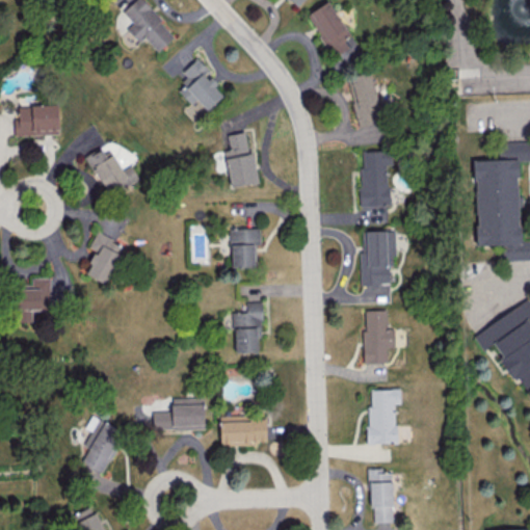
[(158,53),(176,36),(141,0),(137,0),(124,14),(134,25),(128,30),(141,44),(146,40),(158,53)]
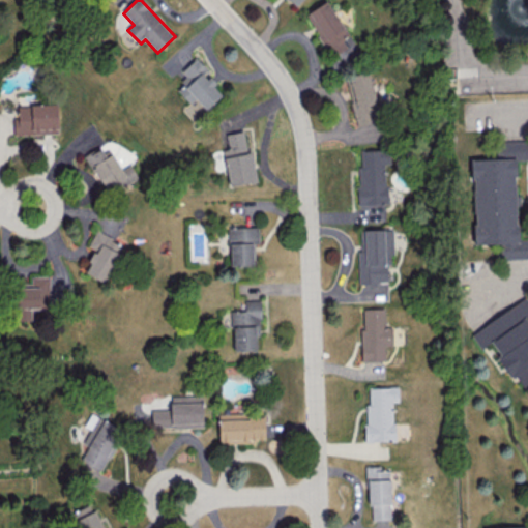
[(287,0),(295,8),(303,0),(287,0)]
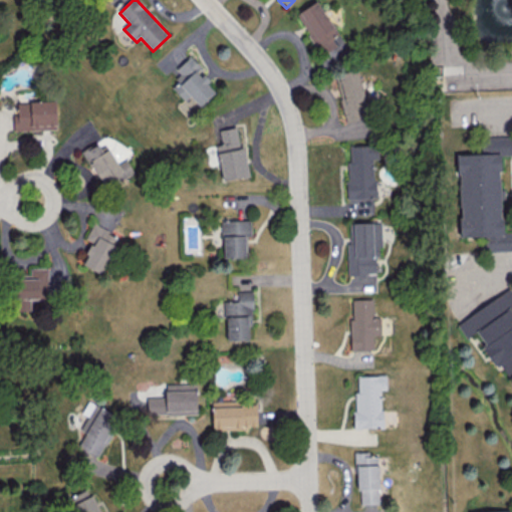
[(332,39),(339,35),(318,2),(297,15),(323,56),(338,47),(332,39)]
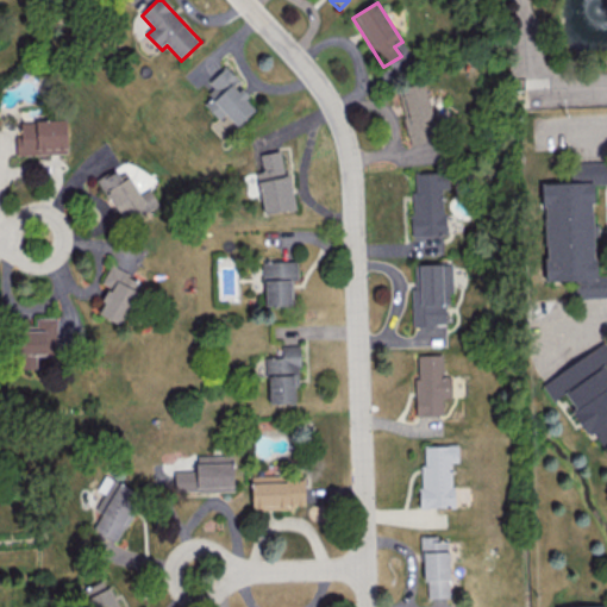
[(220,121),(227,116),(238,129),(257,111),(237,87),(241,83),(227,68),(210,83),(217,92),(204,104),(220,121)]
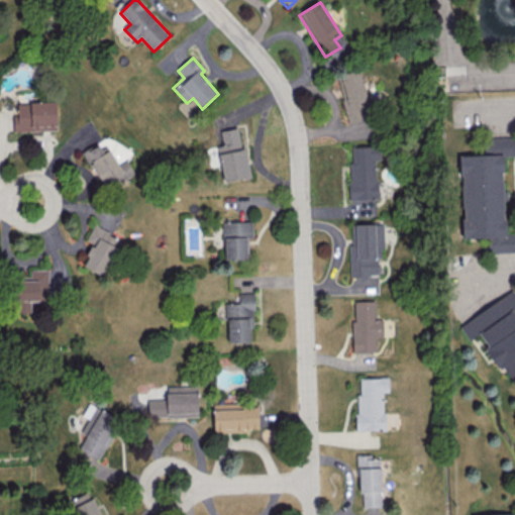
[(338,77),(350,125),(373,119),(361,71),(338,77)]
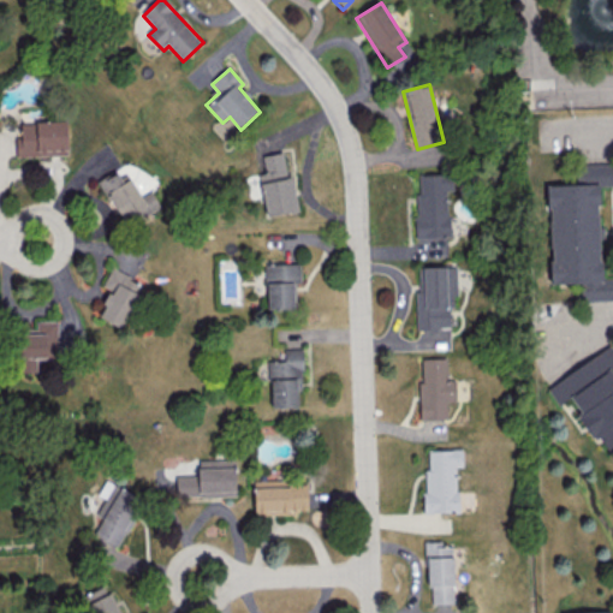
[(70,158),(69,123),(22,124),(23,137),(17,137),(18,159),(70,158)]
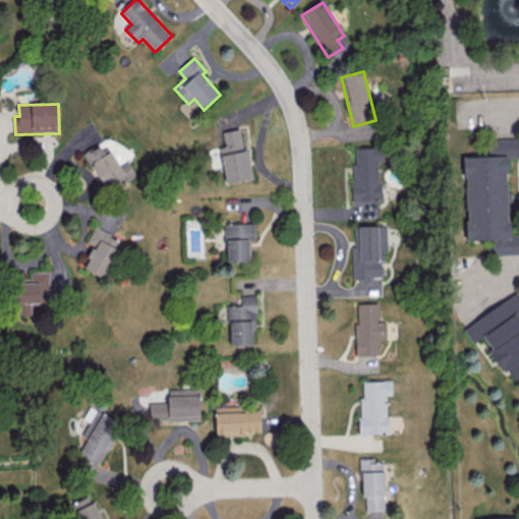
[(226,184),(251,181),(244,130),(224,133),(226,148),(221,149),(226,184)]
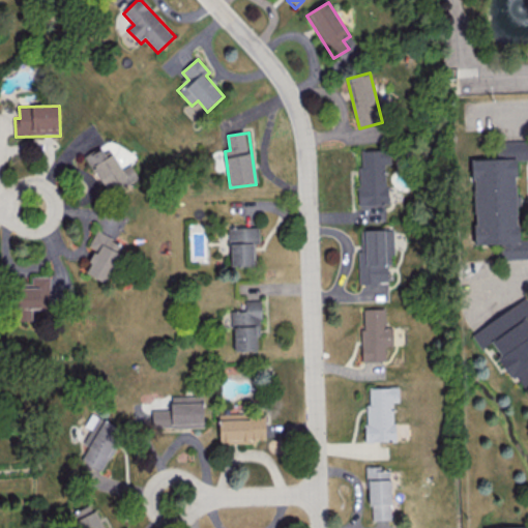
[(475,246),(501,245),(501,261),(527,260),(527,240),(519,241),(517,162),(527,160),(527,143),(497,143),(498,159),(474,160),(475,246)]
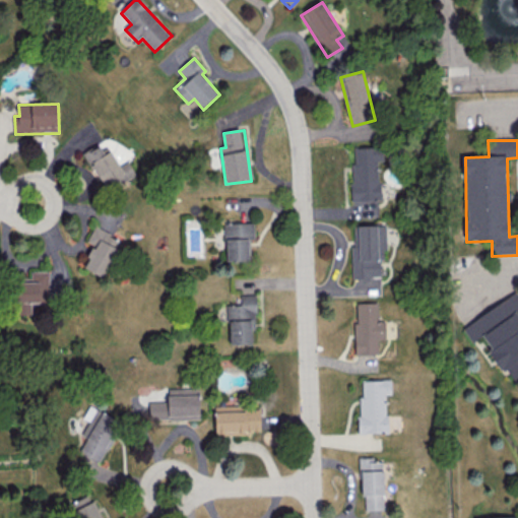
[(106,191),(136,175),(130,164),(121,169),(110,148),(104,152),(100,145),(85,153),(106,191)]
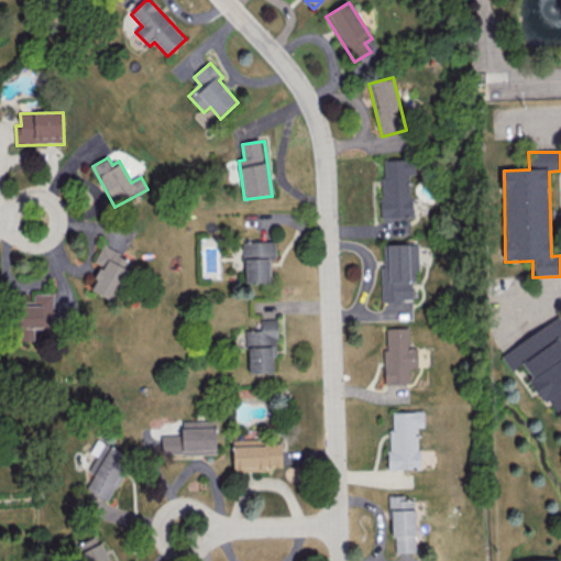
[(385,162),(385,179),(381,180),(383,220),(414,219),(411,176),(417,176),(416,160),(385,162)]
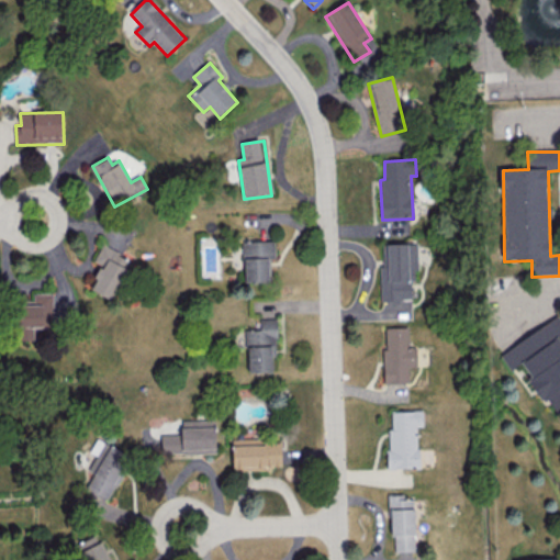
[(245,283),(270,283),(269,260),(276,260),(276,242),(244,243),(245,283)]
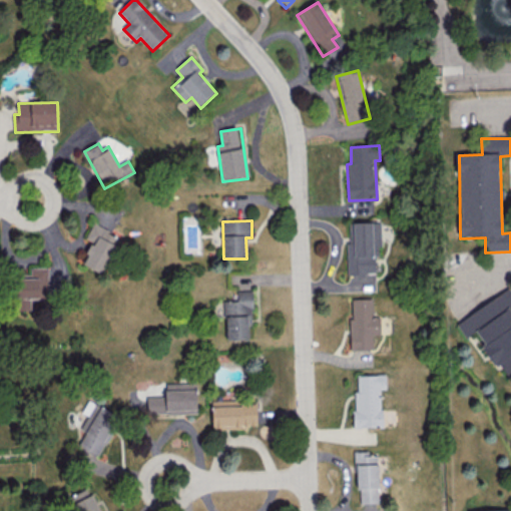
[(349,277),(381,276),(379,222),(354,223),(354,243),(348,244),(349,277)]
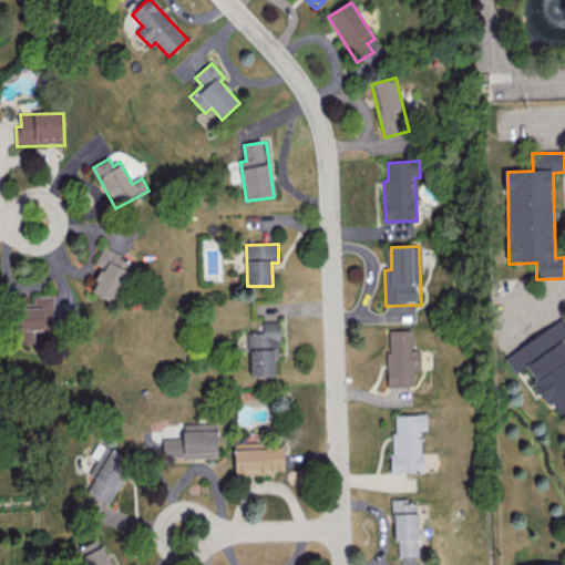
[(95,266),(103,269),(91,294),(114,304),(133,264),(103,249),(95,266)]
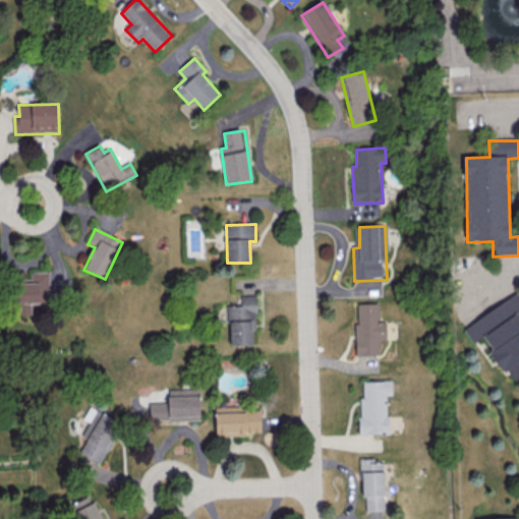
[(49,274),(33,274),(33,281),(15,281),(16,316),(33,316),(32,304),(49,304),(49,274)]
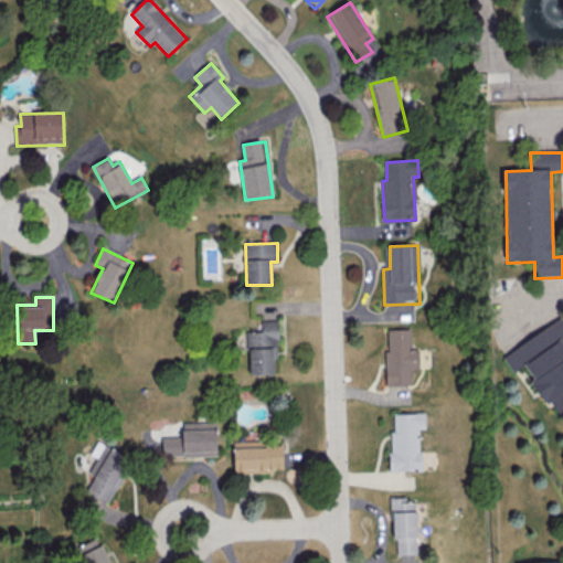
[(503,357),(513,373),(526,367),(534,381),(531,383),(545,405),(551,402),(560,415),(562,413),(562,320),(503,357)]
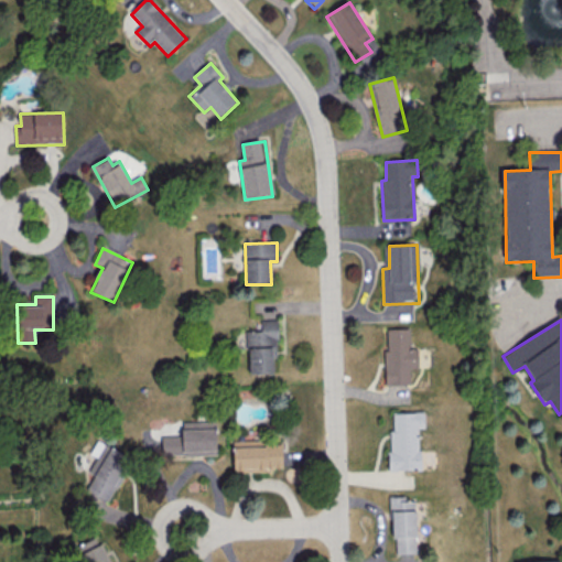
[(249,375),(278,375),(277,322),(261,322),(261,332),(249,332),(249,375)]
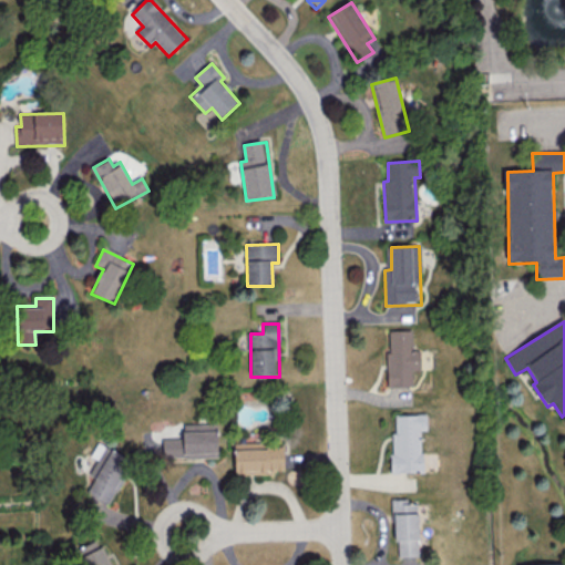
[(388,332),(389,388),(413,388),(413,371),(421,371),(421,352),(413,352),(413,331),(388,332)]
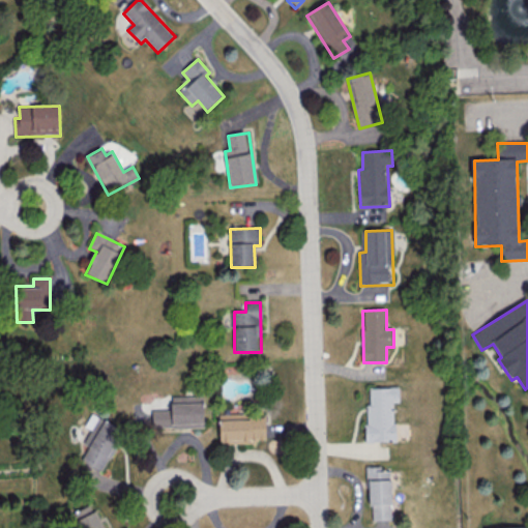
[(369,443),(396,442),(394,404),(400,404),(400,388),(368,389),(369,443)]
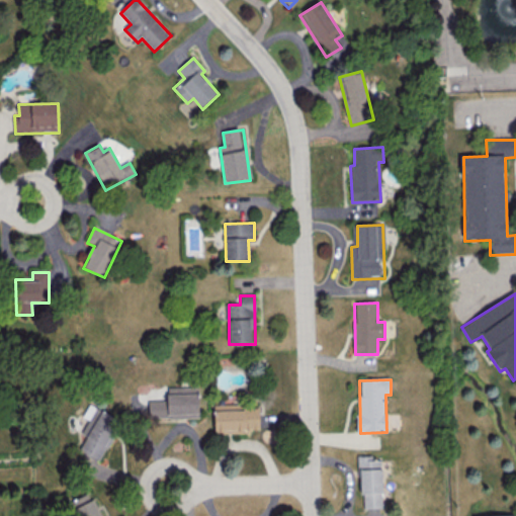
[(149,403),(150,420),(200,419),(199,389),(168,390),(168,402),(149,403)]
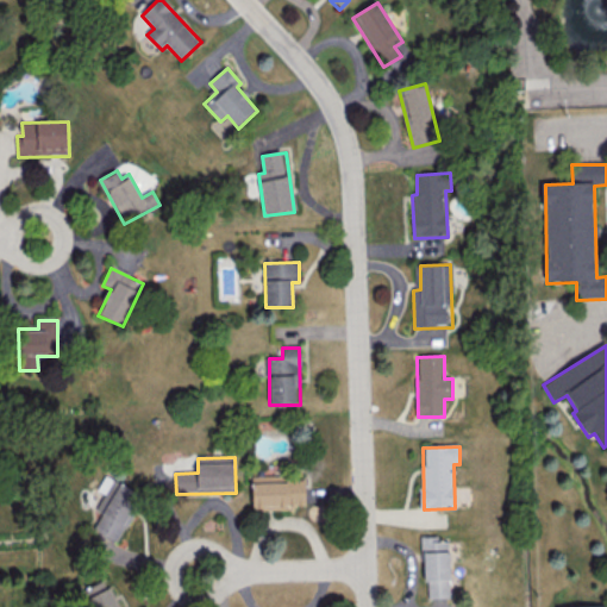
[(306,479),(252,479),(254,511),(306,509),(306,479)]
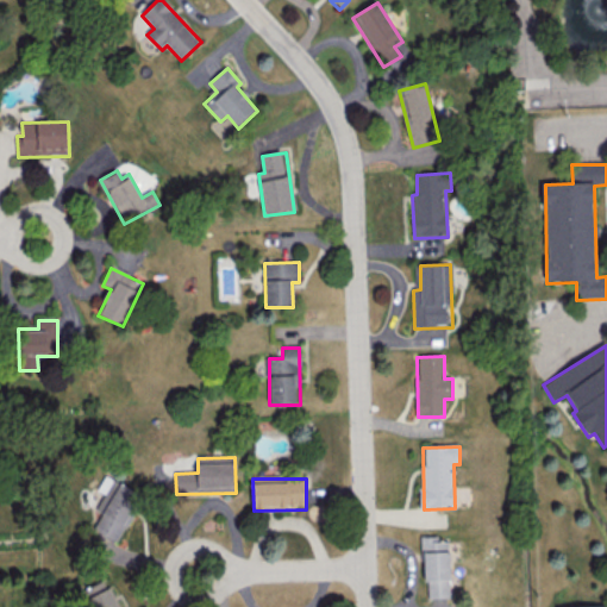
[(98,512),(104,515),(94,530),(118,544),(144,498),(116,481),(98,512)]
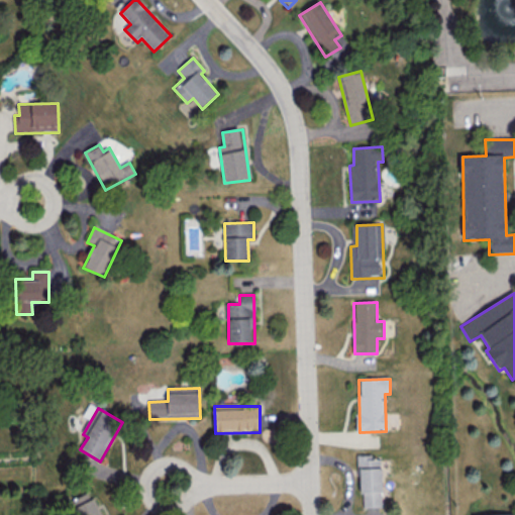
[(362,509),(383,509),(382,460),(373,460),(373,456),(359,456),(362,509)]
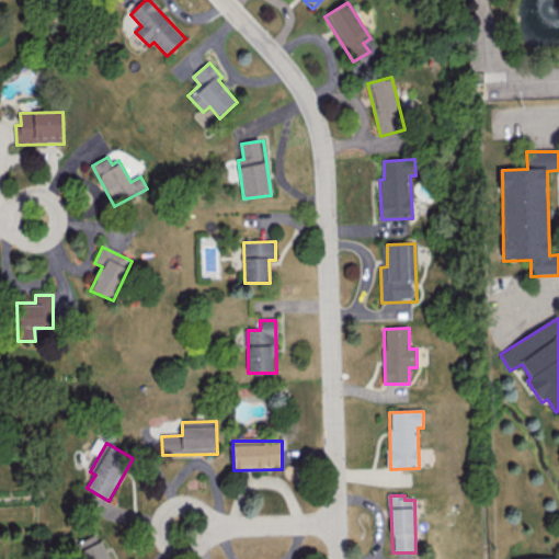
[(111,558),(100,534),(76,546),(82,558),(111,558)]
